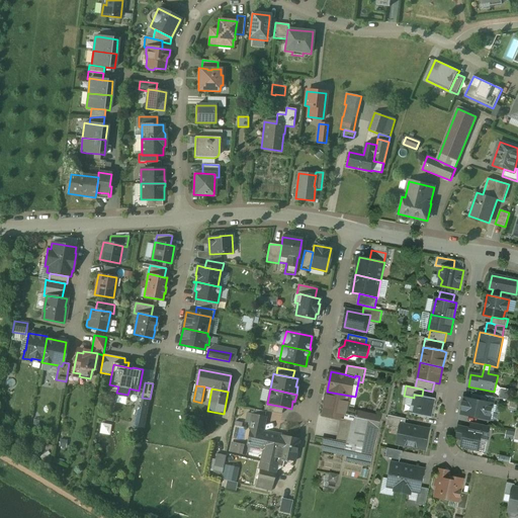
[(350,396),(329,392),(324,416),(341,420),(344,408),(347,409),(350,396)]
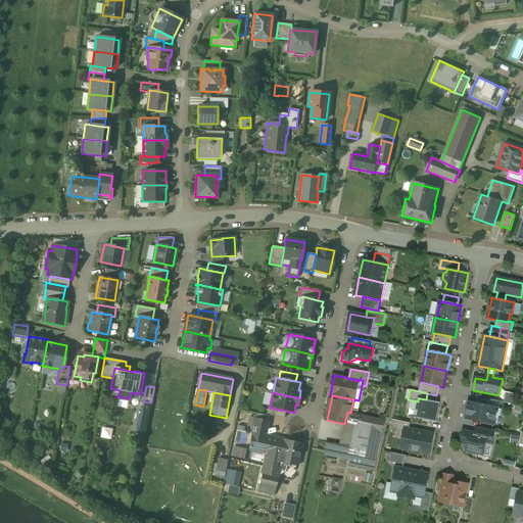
[(493,400),(476,397),(475,403),(492,407),(493,400)]
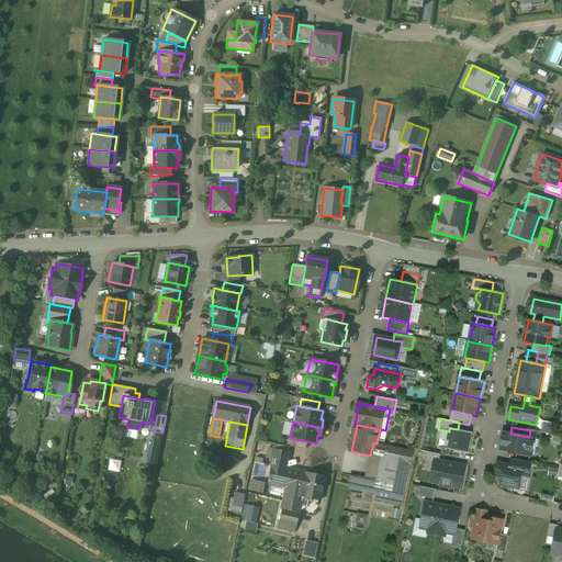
[(458,429),(449,428),(449,431),(447,440),(447,441),(446,448),(445,448),(445,449),(469,453),(473,433),(458,429)]
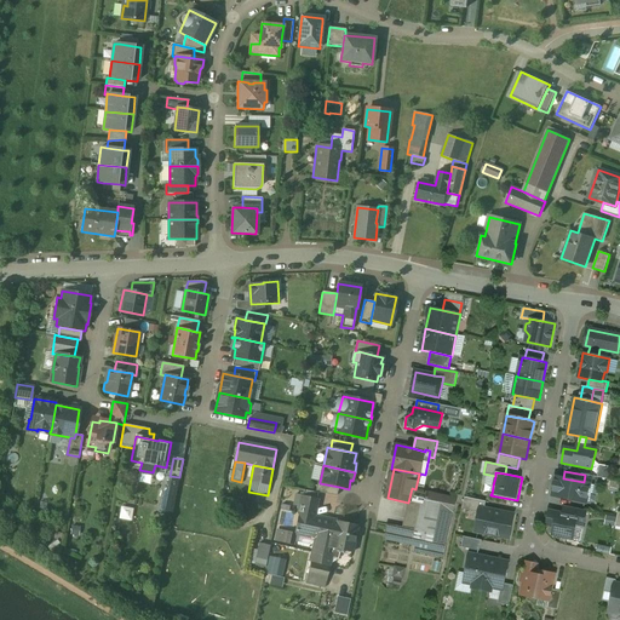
[(563,478),(557,477),(552,495),(586,503),(590,483),(584,482),(563,478)]
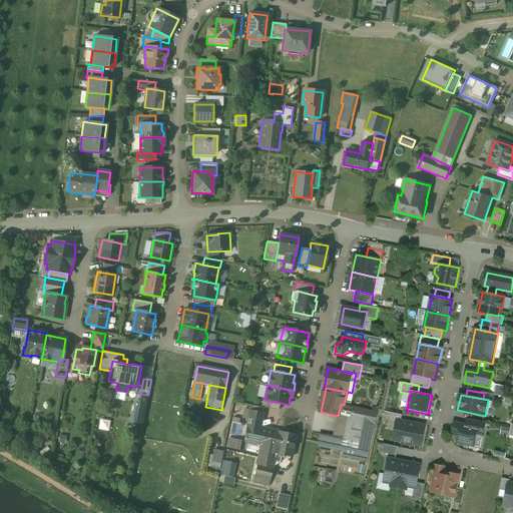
[(281,403),(265,400),(265,399),(263,399),(261,407),(264,408),(279,410),(281,403)]
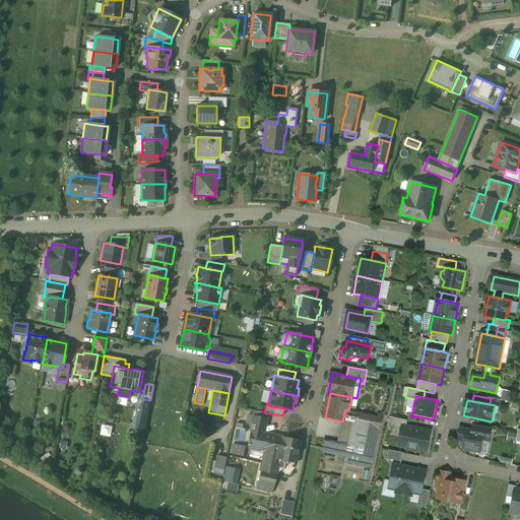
[(348,410),(345,409),(342,421),(338,443),(325,440),(322,452),(348,458),(347,463),(372,468),(384,418),(379,417),(348,410)]
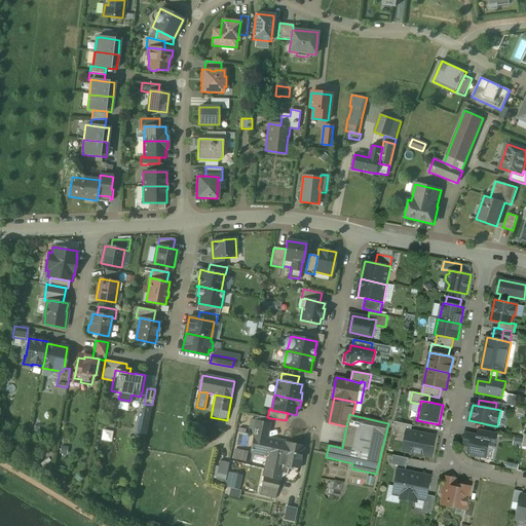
[(267,417),(258,415),(255,430),(267,434),(270,418),(267,417)]
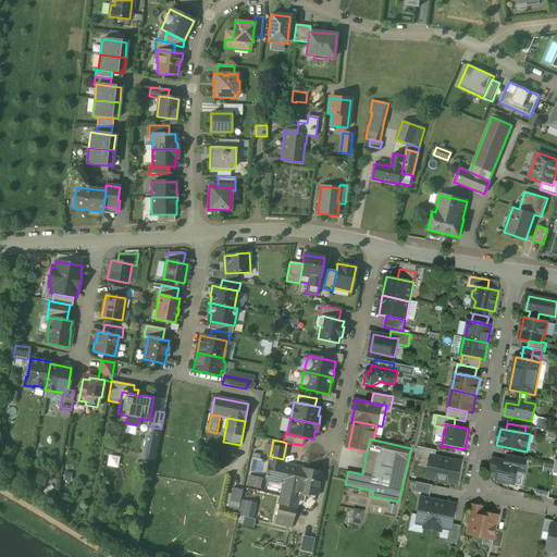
[(436,450),(418,446),(416,457),(431,460),(432,456),(435,457),(436,450)]
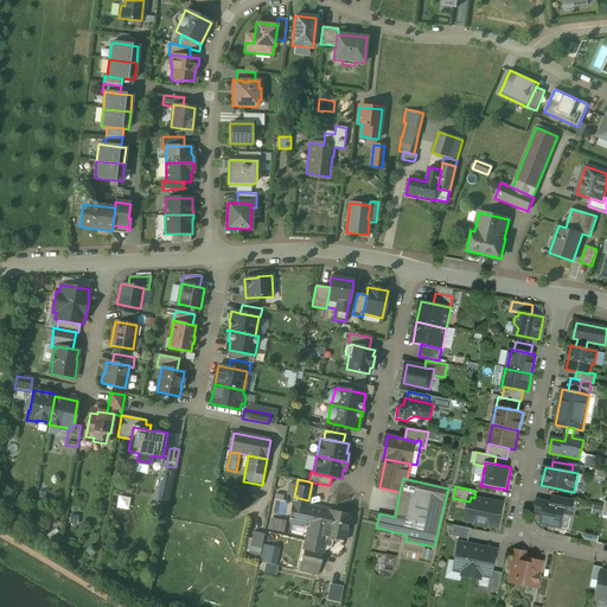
[(117,508),(129,510),(132,498),(120,496),(117,508)]
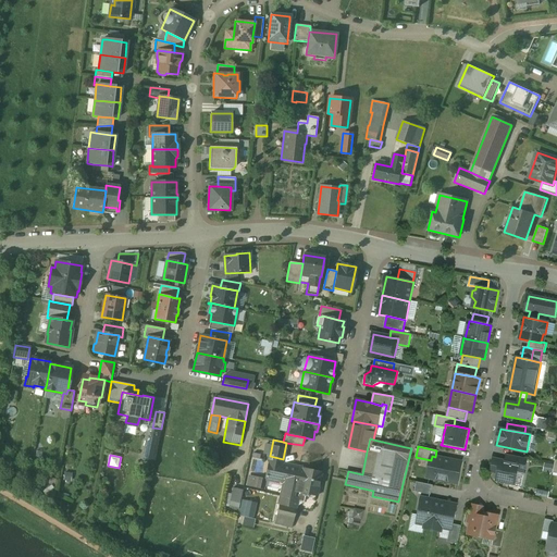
[(527,458),(508,455),(506,461),(525,466),(527,458)]
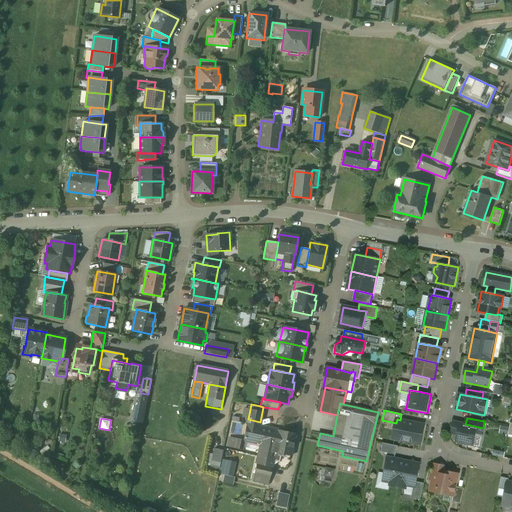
[(400,420),(397,419),(396,423),(393,439),(420,444),(424,425),(400,420)]
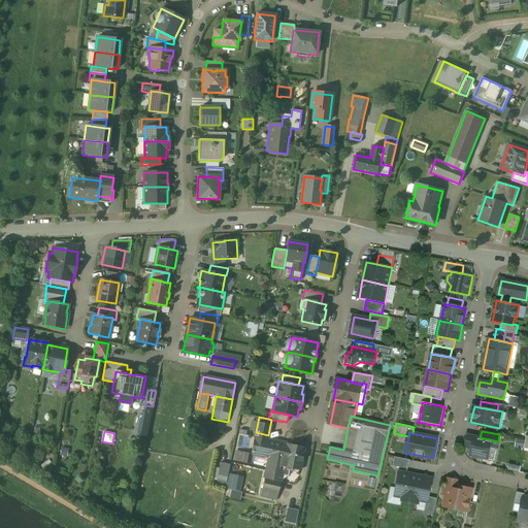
[(480,437),(468,435),(466,447),(472,449),(470,456),(488,459),(490,447),(496,449),(498,441),(480,437)]
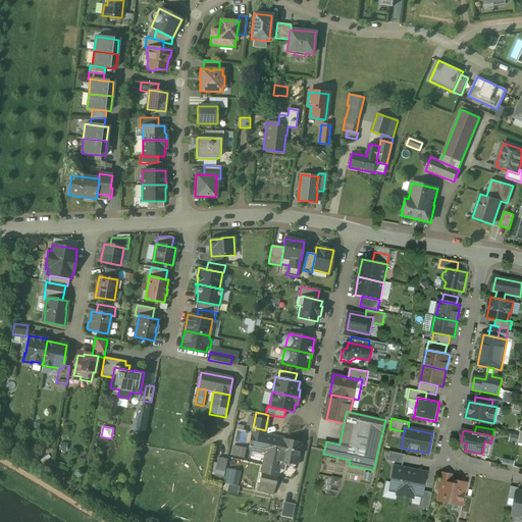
[(280,437),(252,431),(248,450),(265,453),(262,466),(263,466),(273,468),(275,460),(280,438),(280,437)]
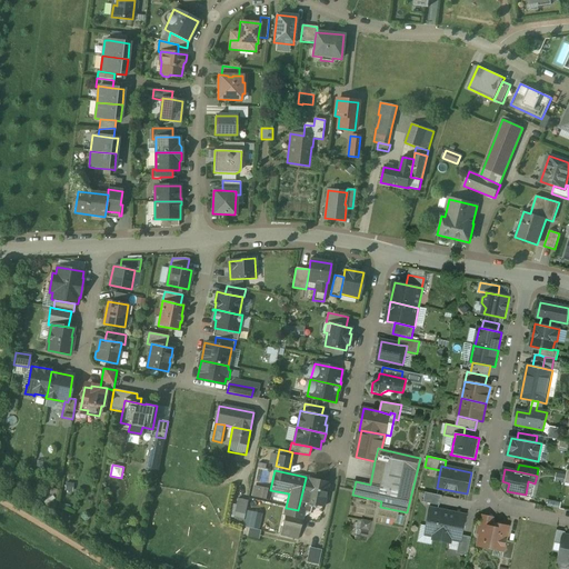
[(328,482),(306,478),(300,501),(306,503),(312,505),(323,507),(328,482)]
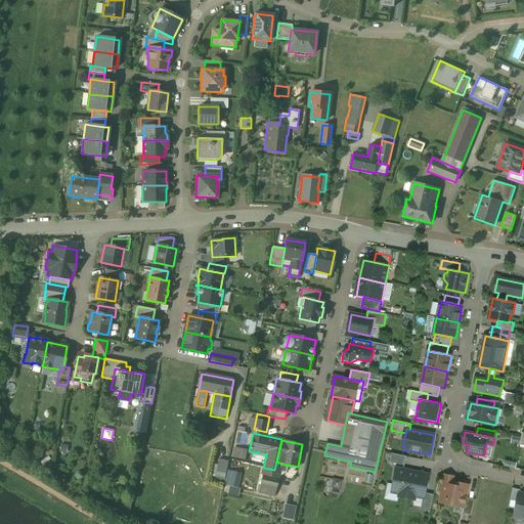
[(247,450),(237,448),(235,457),(241,459),(248,461),(250,454),(247,453),(247,450)]
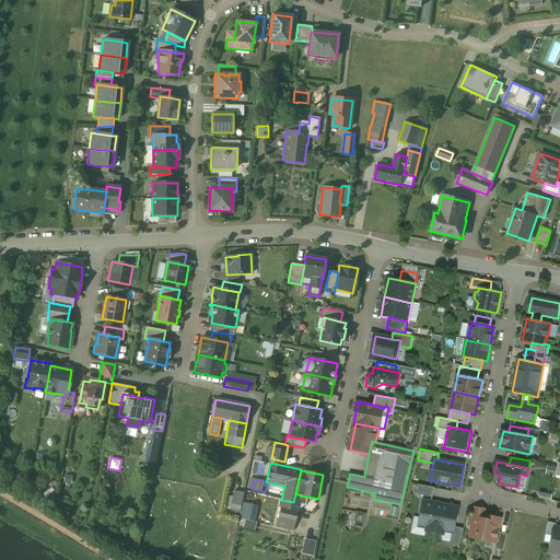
[(435,488),(419,485),(417,494),(433,498),(435,488)]
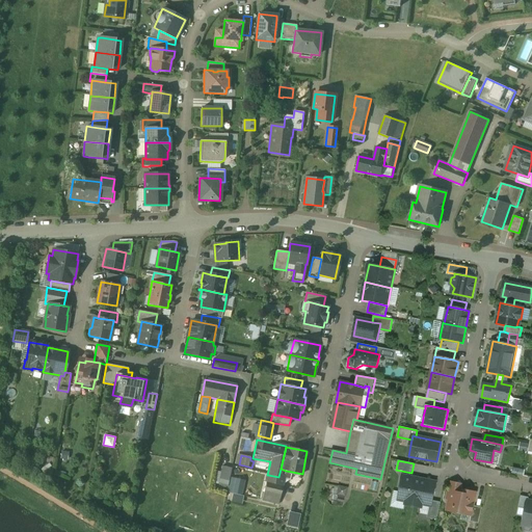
[(232,469),(222,467),(218,484),(228,486),(232,469)]
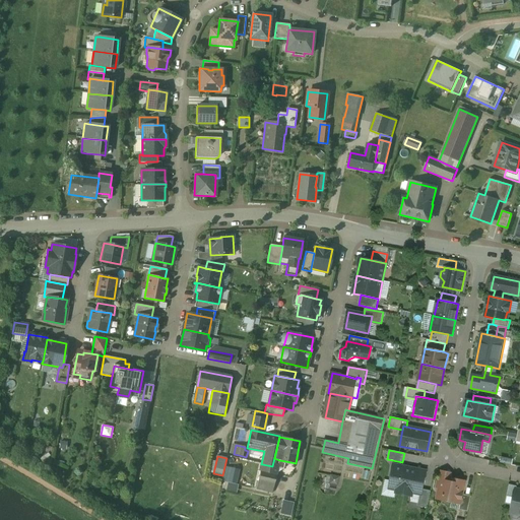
[(272,466),(262,464),(257,489),(272,493),(276,474),(279,460),(274,458),(272,466)]
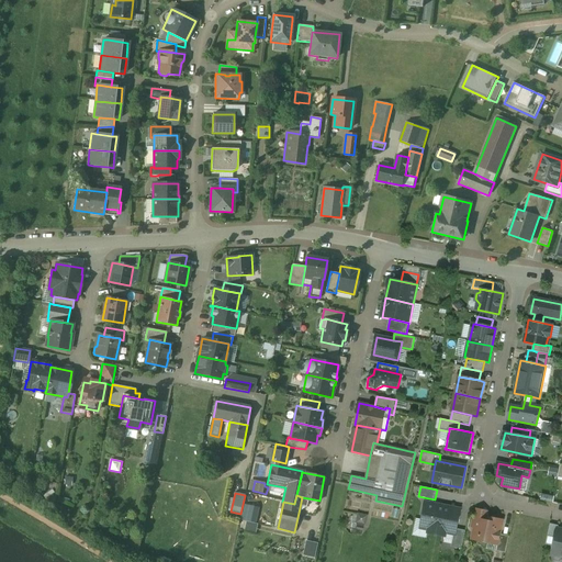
[(308,498),(302,497),(299,513),(305,514),(308,498)]
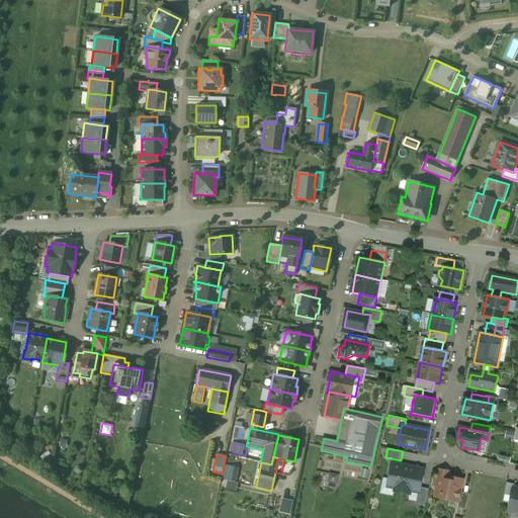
[(424,469),(393,463),(389,487),(396,488),(395,491),(411,494),(411,491),(418,493),(420,493),(421,488),(424,469)]
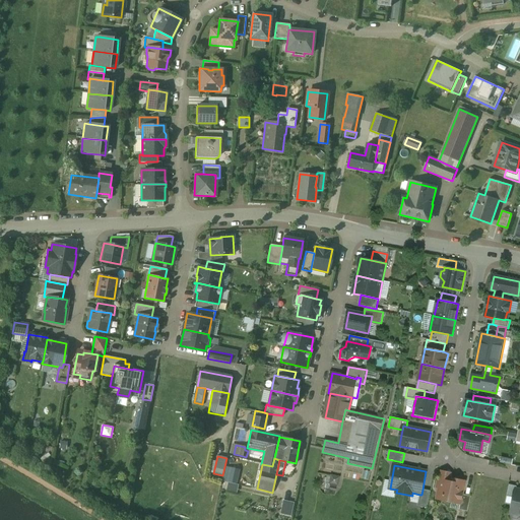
[(239,469),(230,467),(226,482),(236,484),(239,469)]
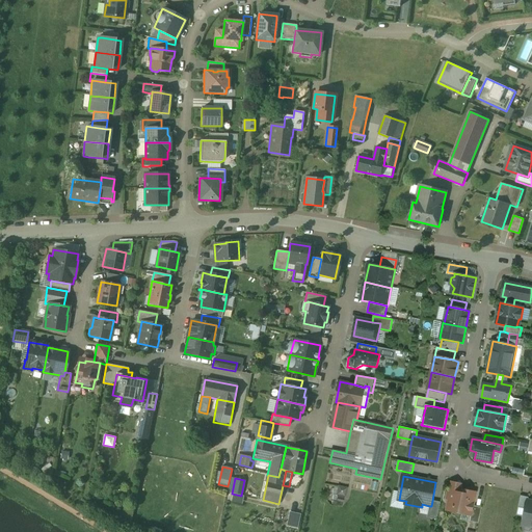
[(349,487),(337,485),(334,504),(346,506),(349,487)]
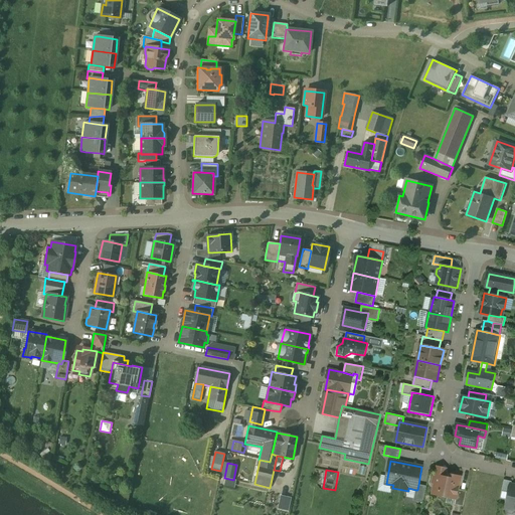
[(446,474),(445,478),(437,476),(435,484),(435,485),(434,490),(439,491),(439,492),(457,496),(459,490),(462,478),(446,474)]
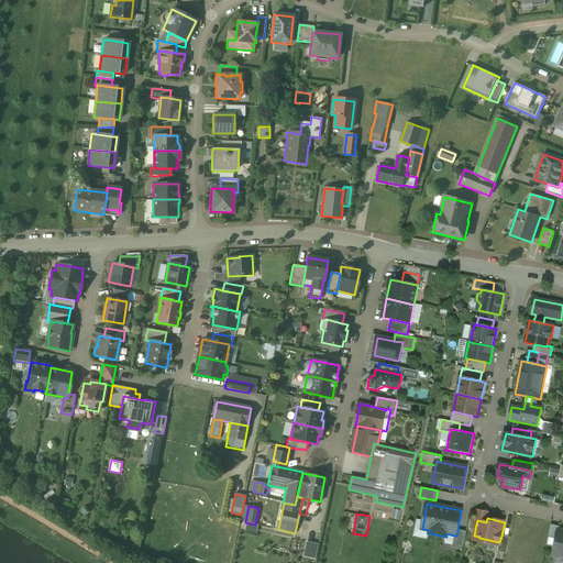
[(466,531),(457,530),(456,536),(454,536),(453,543),(452,548),(463,550),(466,531)]
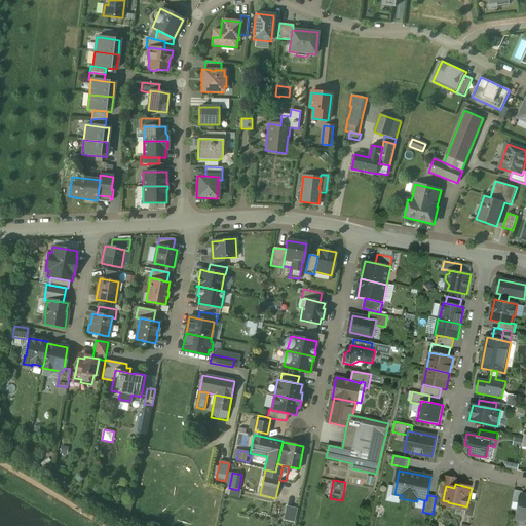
[(525,495),(522,495),(520,503),(519,511),(517,519),(525,521),(525,495)]
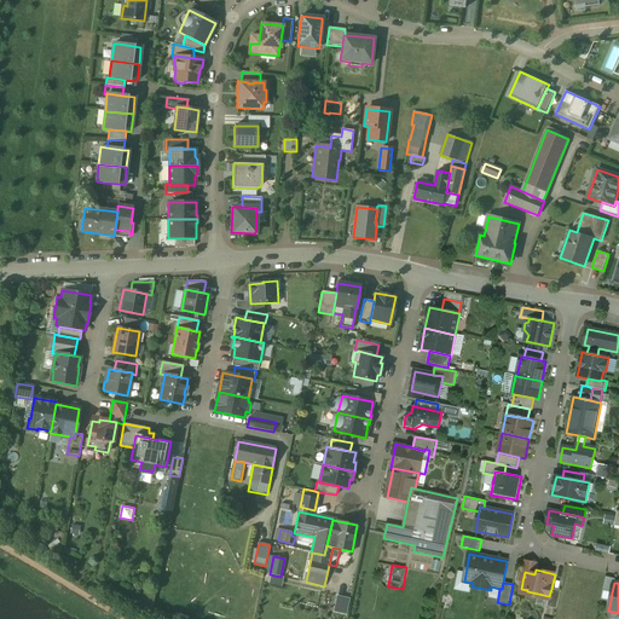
[(499,589),(491,586),(491,590),(490,595),(491,596),(498,597),(499,589)]
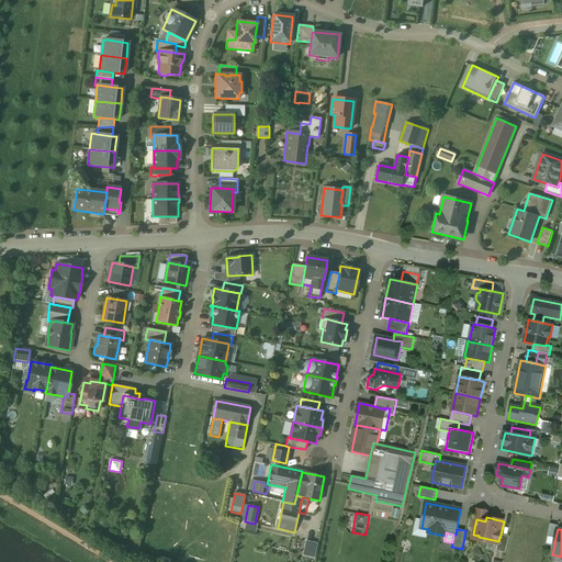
[(509,537),(501,535),(498,541),(496,551),(506,552),(509,537)]
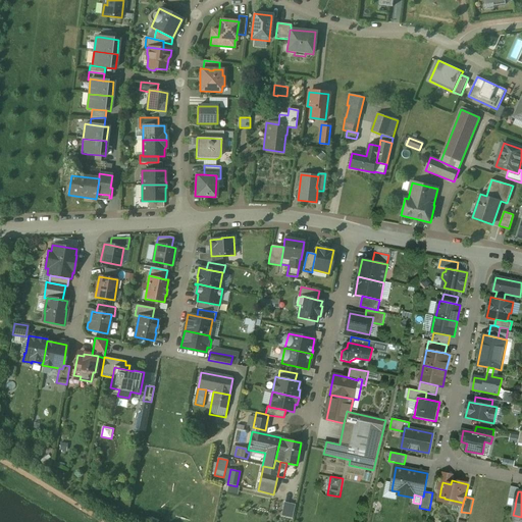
[(516,500),(509,498),(507,506),(515,507),(516,500)]
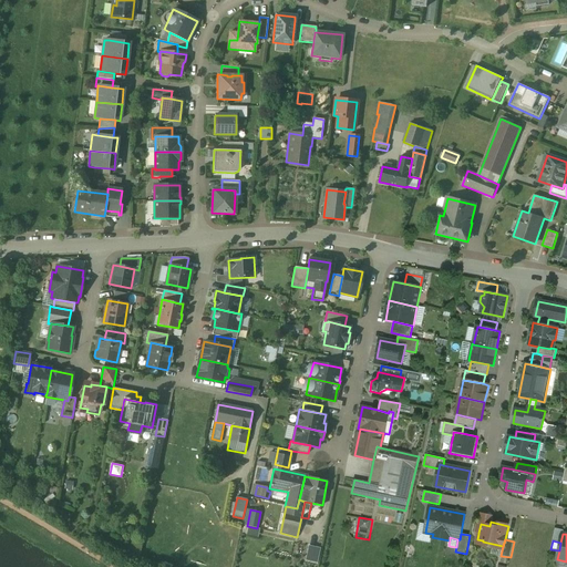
[(307,559),(319,562),(322,547),(310,544),(307,559)]
